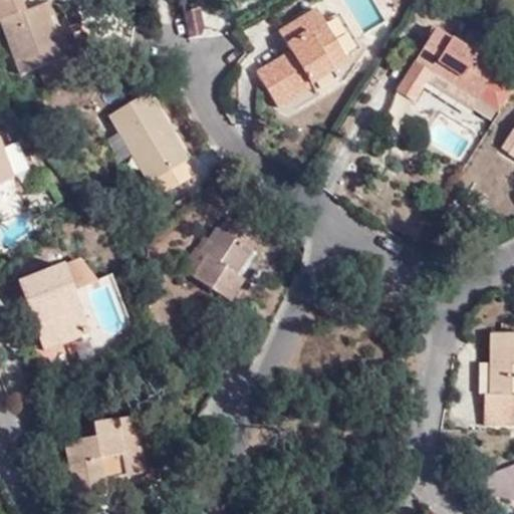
[(38,67),(47,91),(87,76),(78,52),(61,58),(56,43),(43,5),(26,10),(21,0),(0,0),(0,21),(1,22),(21,72),(38,67)]
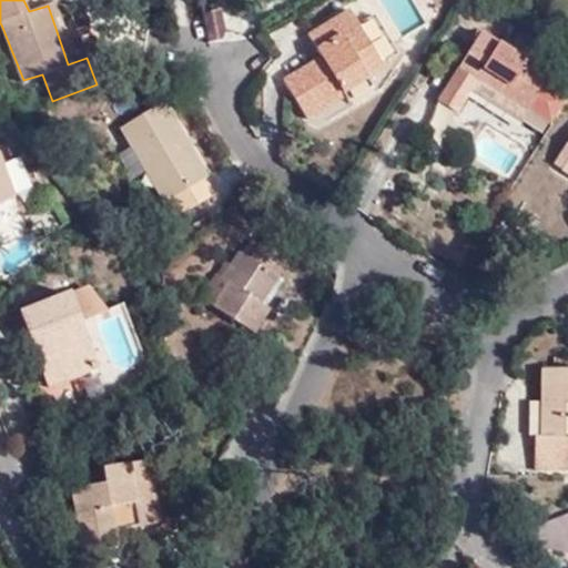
[(69,46),(54,3),(48,6),(62,48),(69,46)]
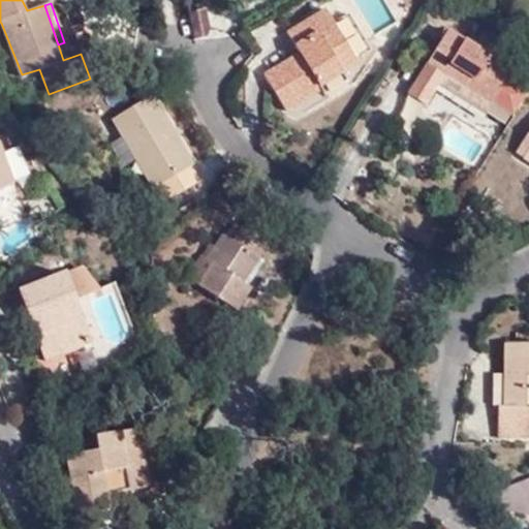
[(211,38),(205,9),(186,11),(193,40),(211,38)]
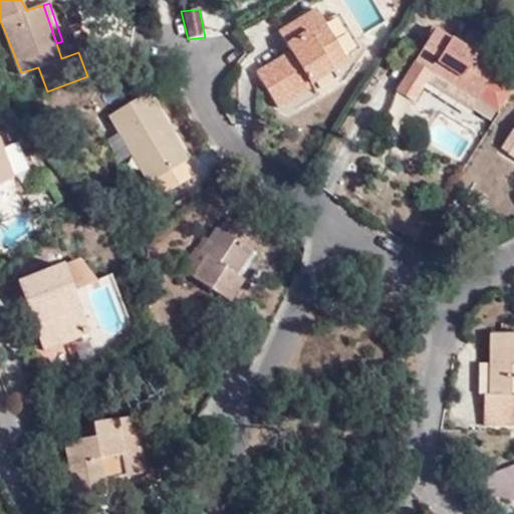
[(311,86),(310,84),(332,71),(349,61),(316,9),(278,32),(291,52),(256,73),(277,107),(311,86)]
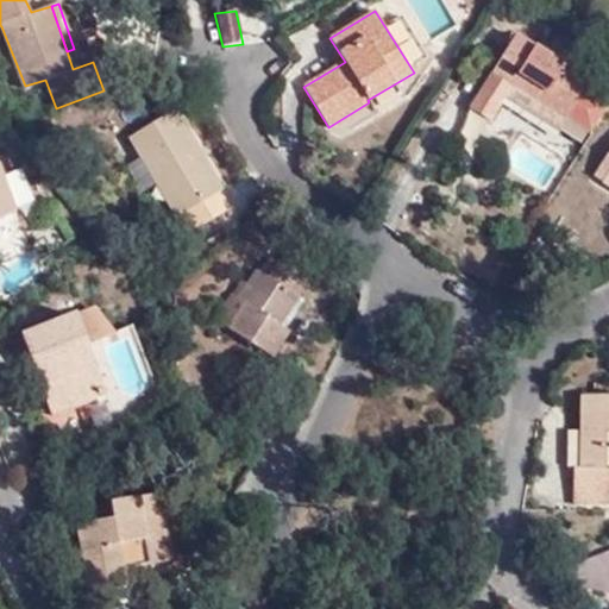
[(506,93),(513,82),(567,117),(589,80),(516,35),(470,108),(489,120),(506,93)]
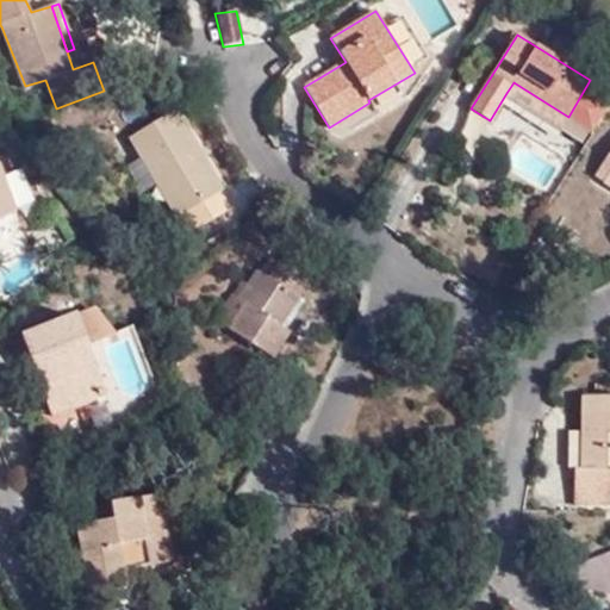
[(506,93),(561,126),(568,117),(514,82),(506,93)]
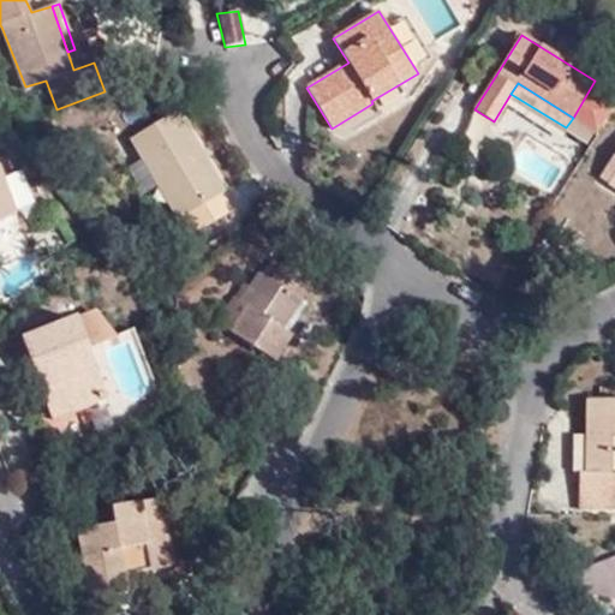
[(377,111),(404,95),(398,85),(371,101),(372,103),(377,111)]
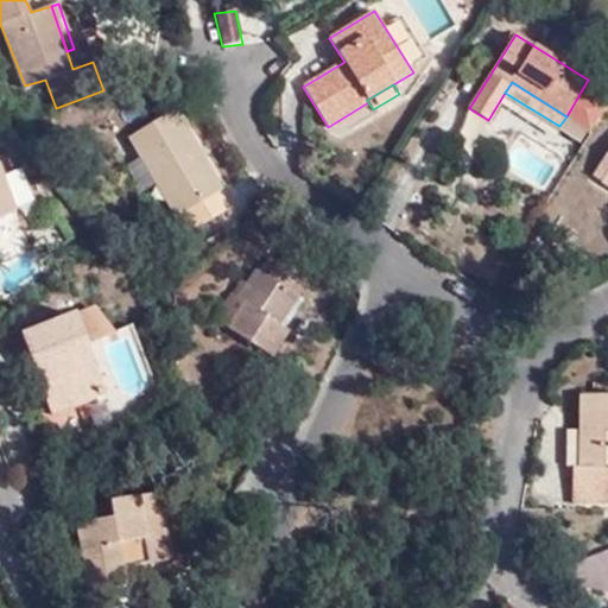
[(216,190),(220,188),(173,111),(128,137),(175,216),(184,211),(195,229),(227,210),(216,190)]
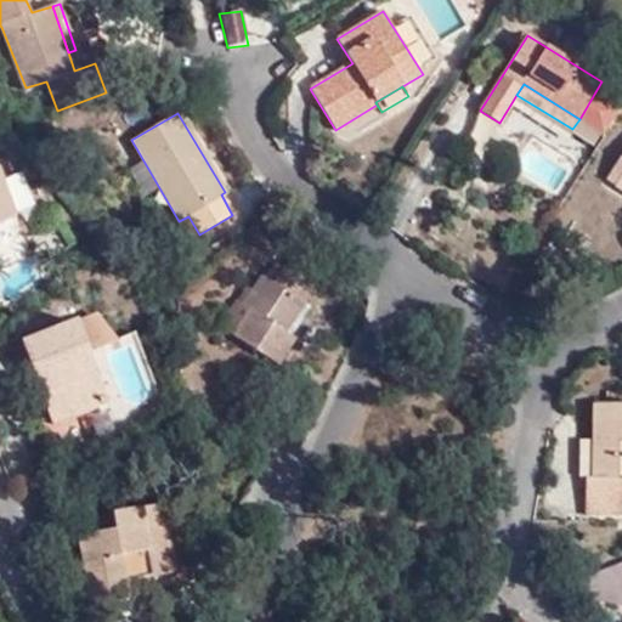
[(0,222),(15,216),(0,176),(0,222)]
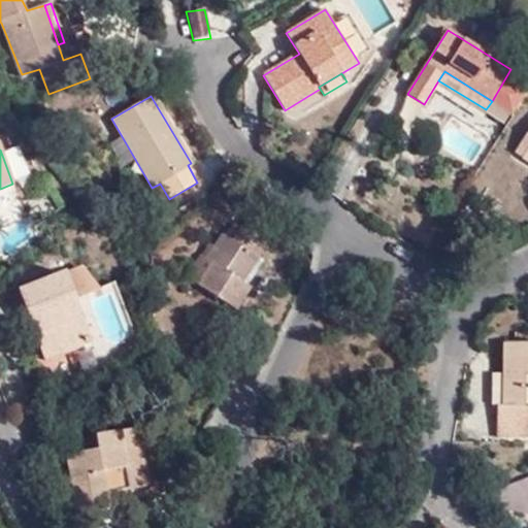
[(0,211),(20,204),(12,184),(0,189),(0,211)]
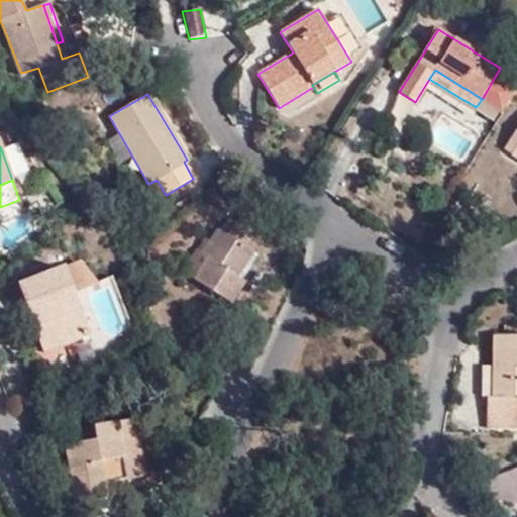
[(237,276),(261,239),(236,223),(227,235),(217,230),(202,252),(195,248),(181,270),(230,302),(245,281),(237,276)]
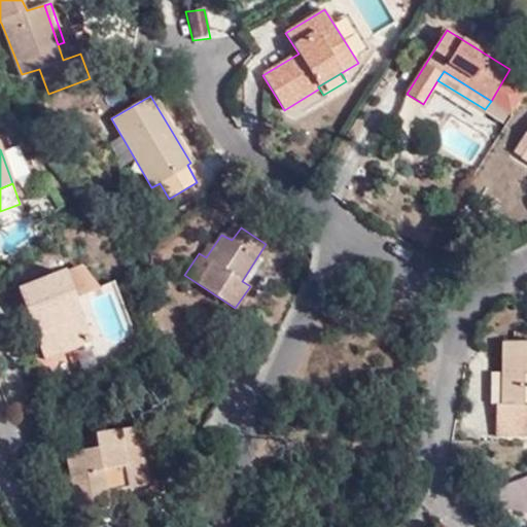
[(90,342),(66,274),(19,290),(43,359),(70,349),(90,342)]
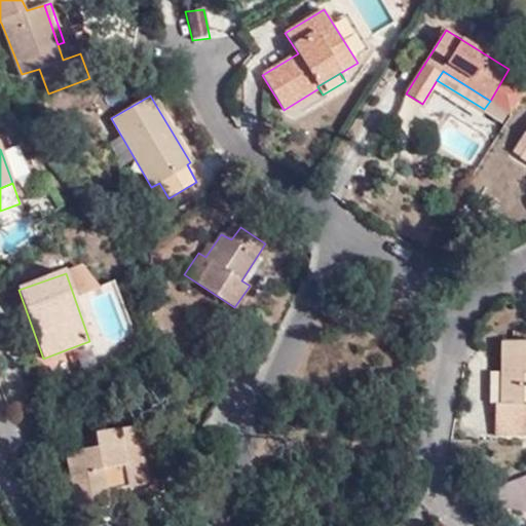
[(48,388),(79,376),(70,348),(43,359),(19,290),(10,293),(26,334),(22,336),(32,365),(39,363),(48,388)]
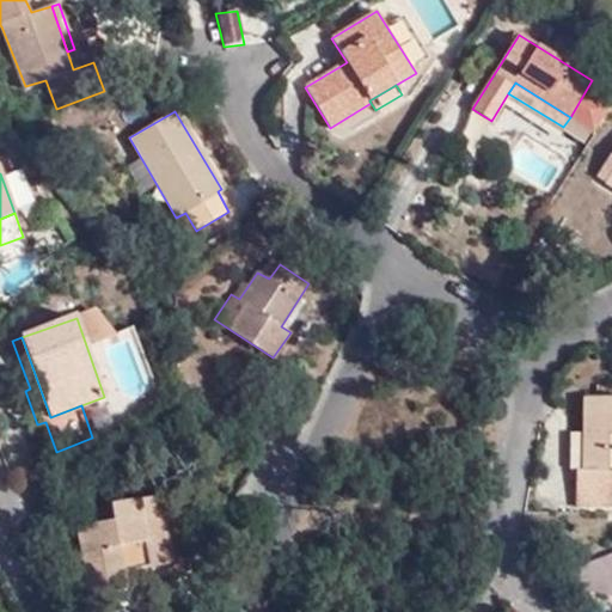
[(611,385),(601,385),(600,397),(611,397),(611,385)]
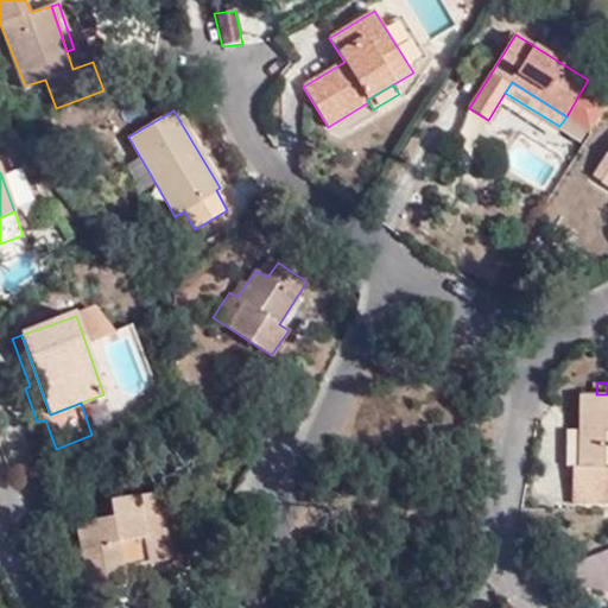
[(572,487),(584,487),(607,486),(607,394),(596,394),(580,394),(580,430),(580,466),(571,466),(572,487)]
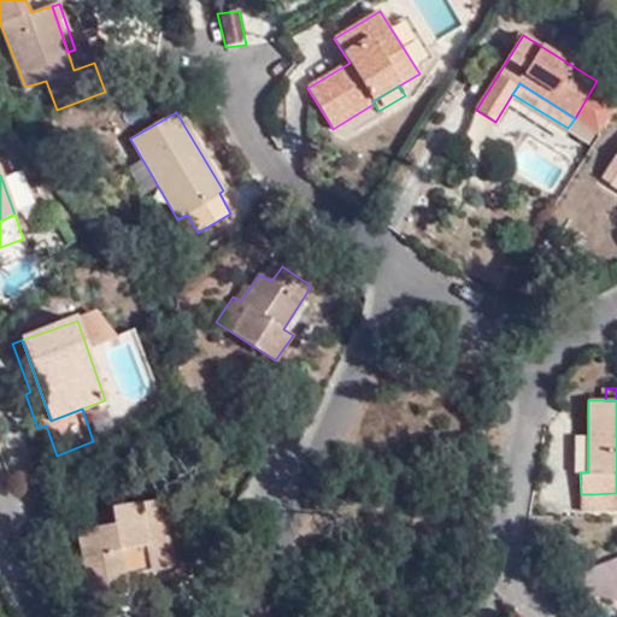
[(571,435),(570,472),(580,472),(588,472),(588,436),(571,435)]
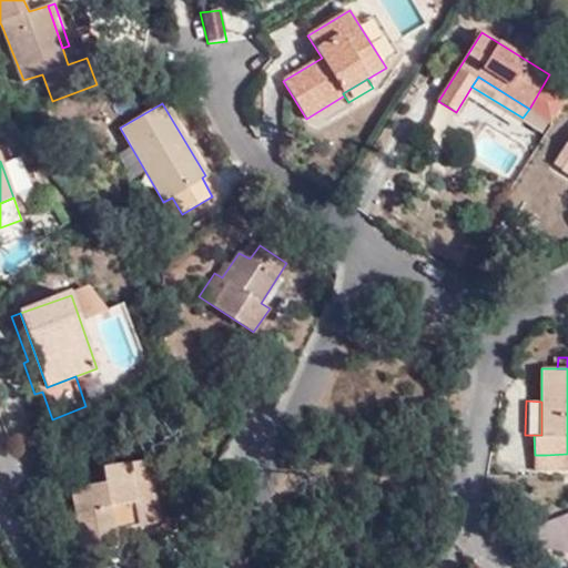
[(546,472),(567,470),(567,454),(546,455),(546,472)]
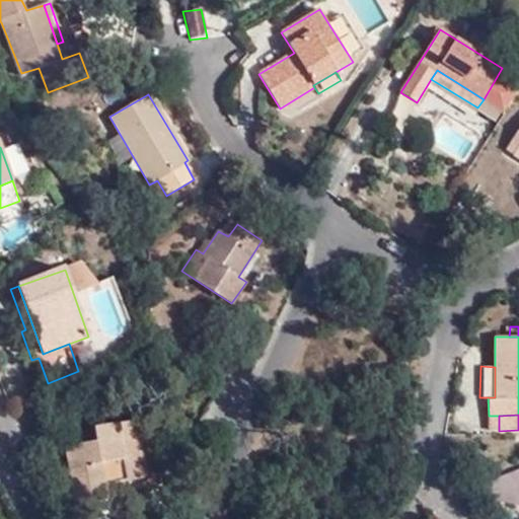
[(489,416),(488,431),(499,431),(499,416),(489,416)]
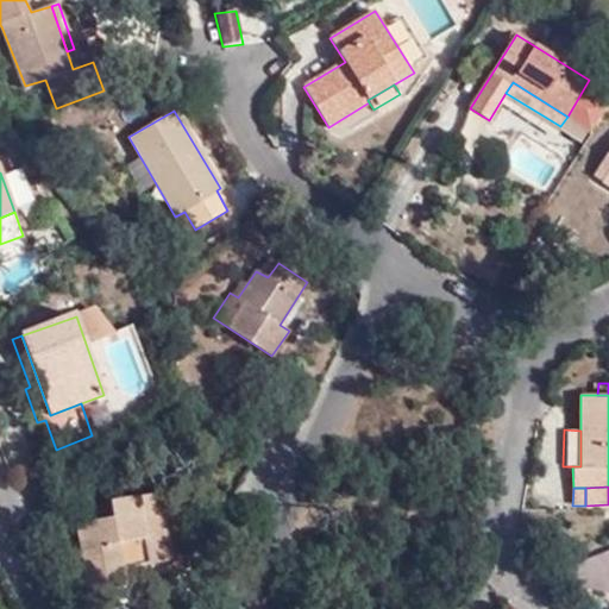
[(124,586),(120,567),(170,559),(159,494),(111,502),(113,519),(77,525),(88,592),(124,586)]
